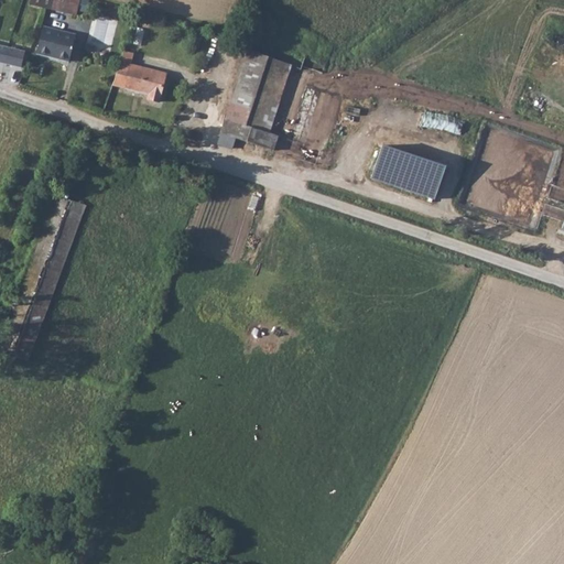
[(80,0),(52,0),(51,9),(74,14),(76,9),(84,11),(86,1),(80,0)]
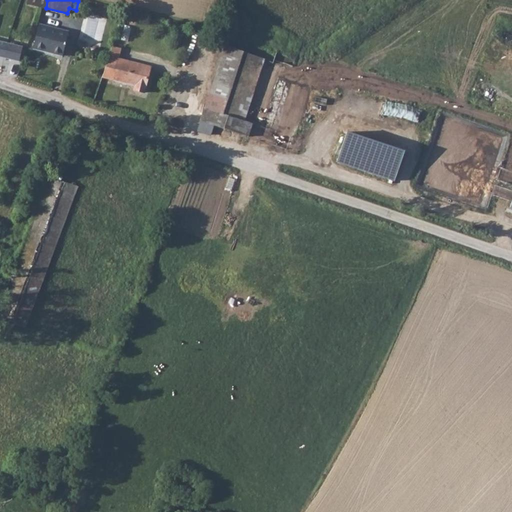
[(87,12),(77,39),(98,46),(108,19),(87,12)]
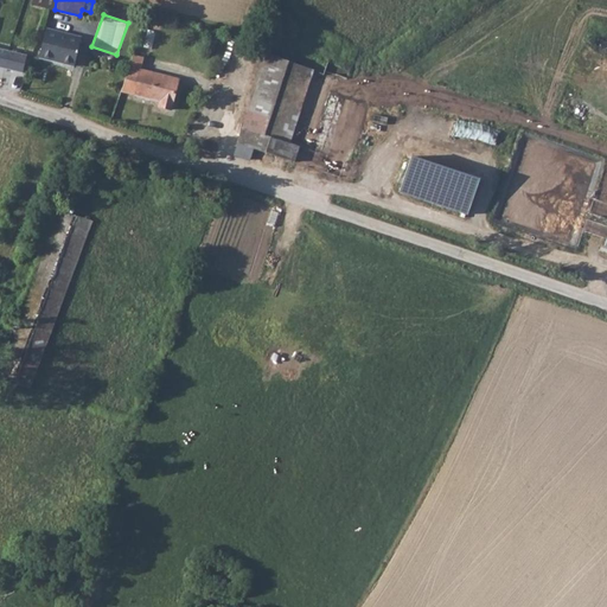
[(45,29),(37,57),(72,66),(80,40),(59,36),(61,32),(45,29)]
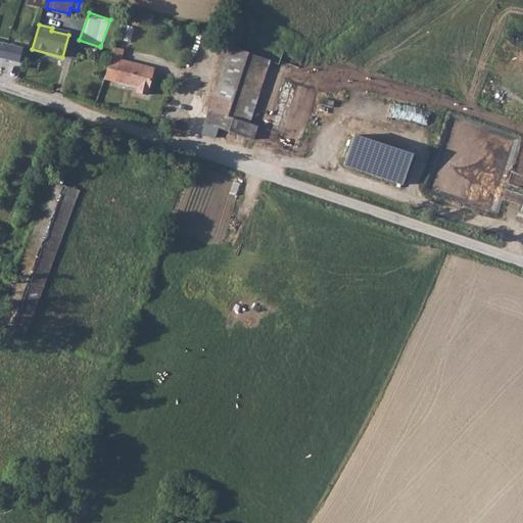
[(0,57),(18,61),(21,48),(0,43),(0,57)]
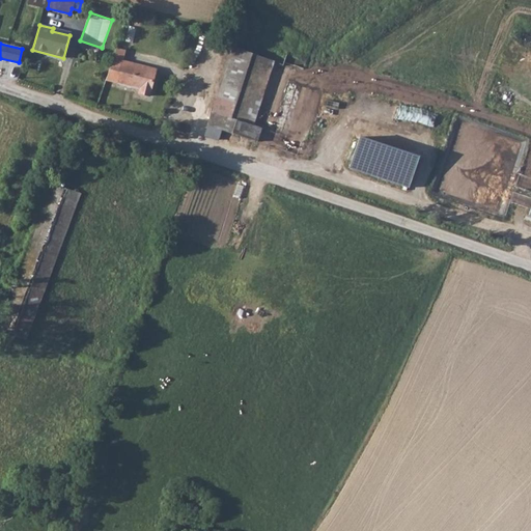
[(233,48),(225,85),(247,89),(241,120),(257,124),(272,56),(233,48)]
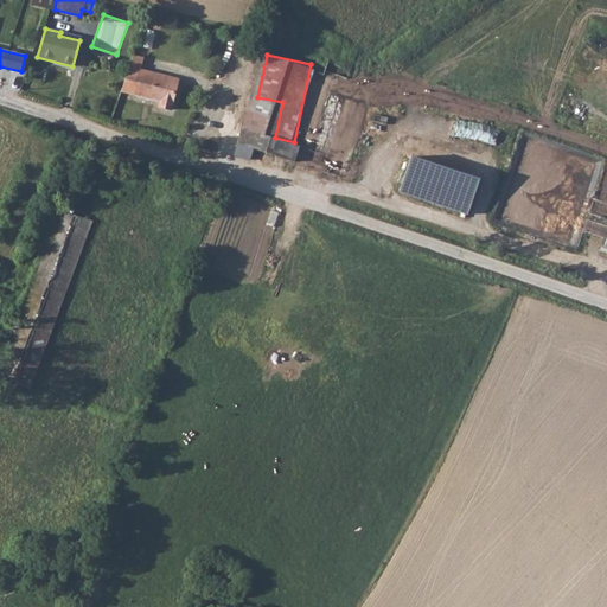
[(135,59),(133,71),(144,74),(146,61),(135,59)]
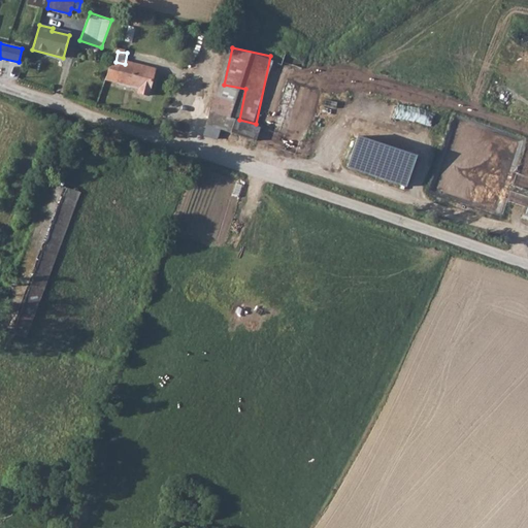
[(112,83),(121,85),(145,89),(144,97),(156,99),(161,70),(125,64),(116,62),(112,83)]
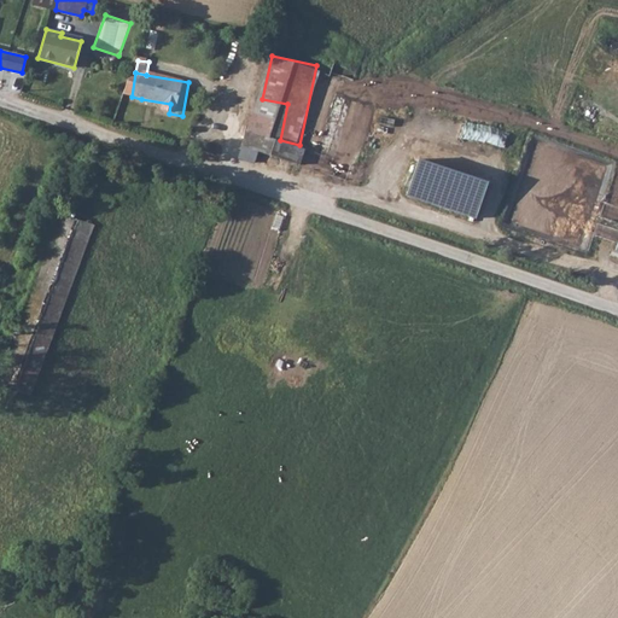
[(287,104),(262,99),(251,149),(314,163),(316,149),(299,145),(280,140),(287,104)]
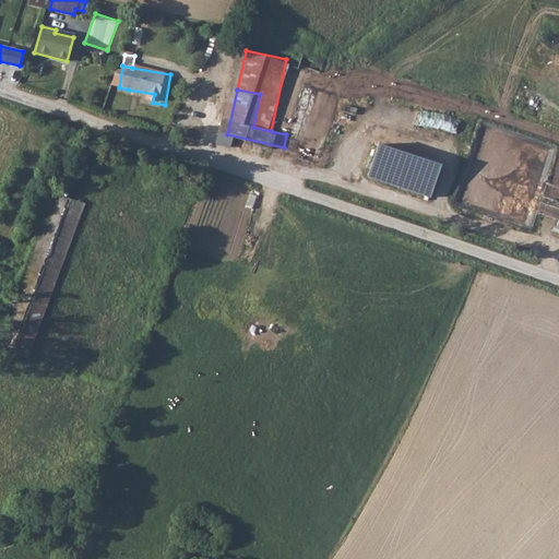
[(372,141),(361,176),(429,197),(440,163),(372,141)]
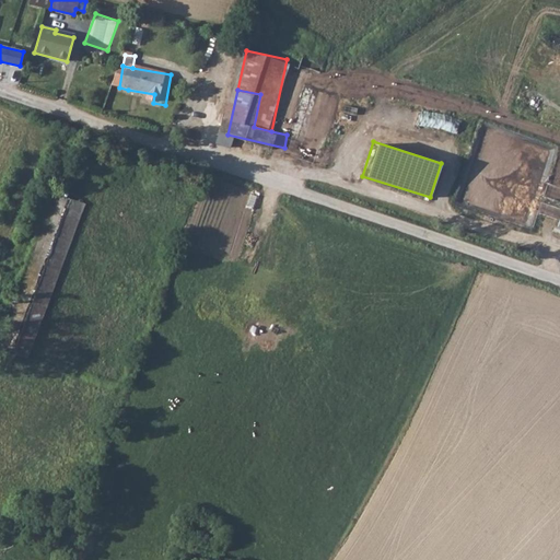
[(56,194),(26,267),(57,279),(83,214),(67,208),(70,198),(56,194)]
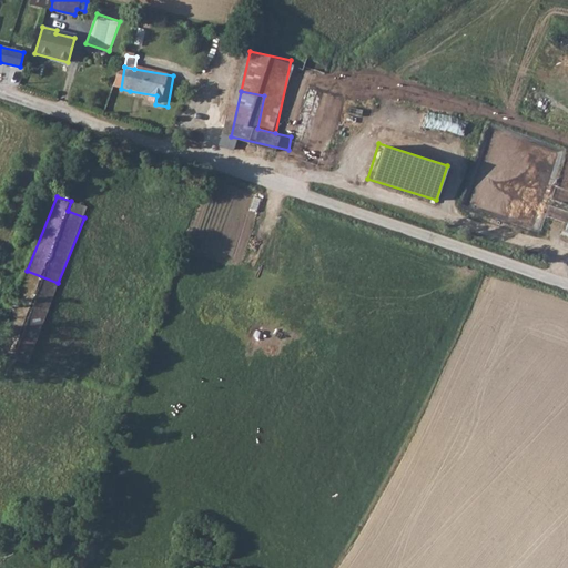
[(71,201),(68,211),(84,217),(88,208),(71,201)]
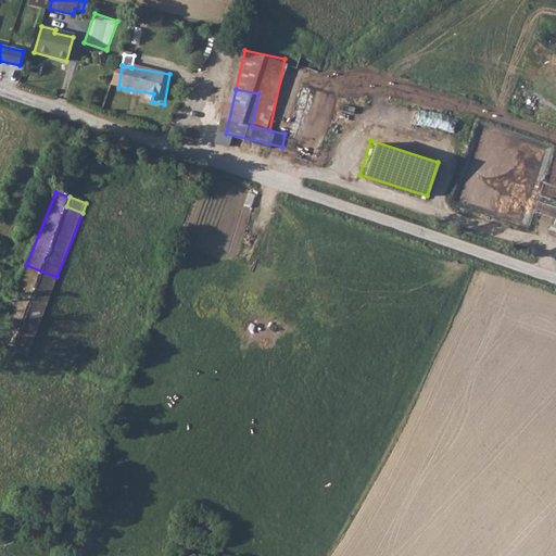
[(57,277),(26,265),(0,333),(0,342),(27,354),(57,277)]
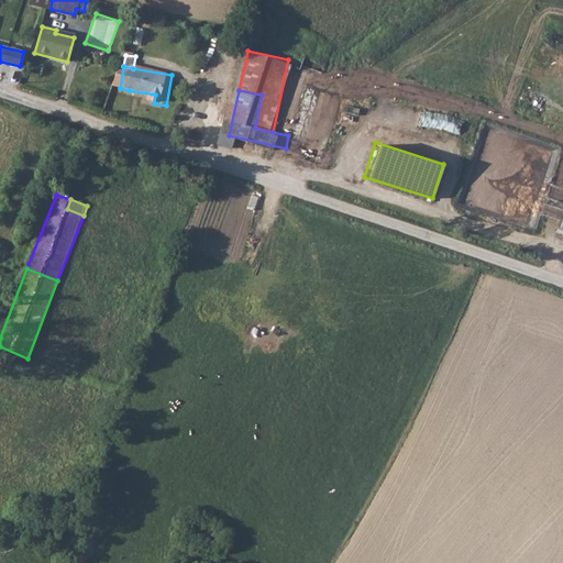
All buildings are outlined.
